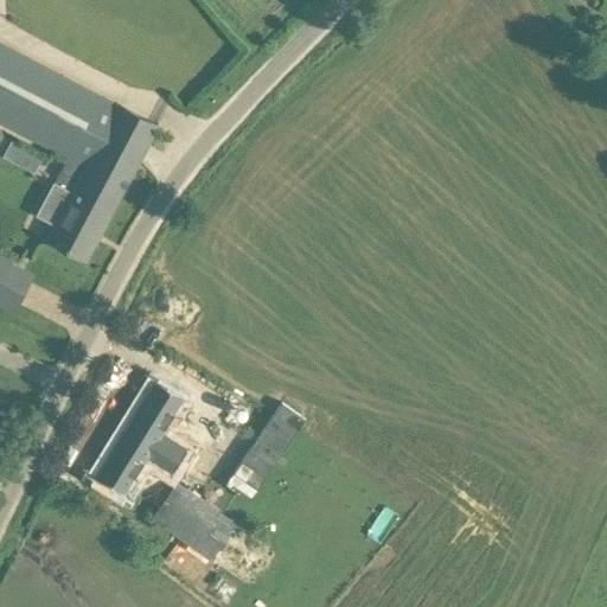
[(158,61),(167,70),(210,24),(189,4),(155,42),(166,51),(158,61)]
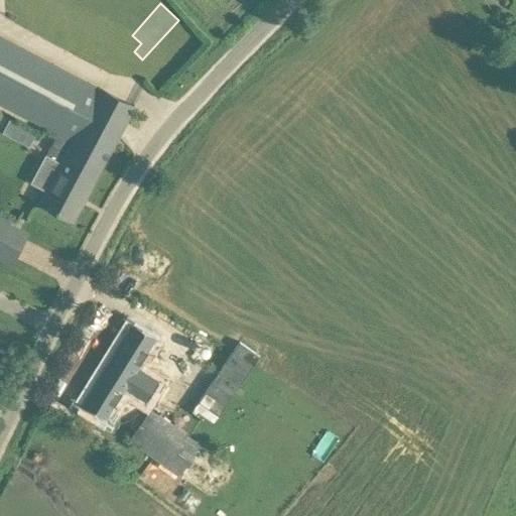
[(101,89),(0,34),(0,102),(57,133),(46,155),(31,182),(46,190),(40,203),(55,211),(74,220),(134,106),(117,97),(101,89)]
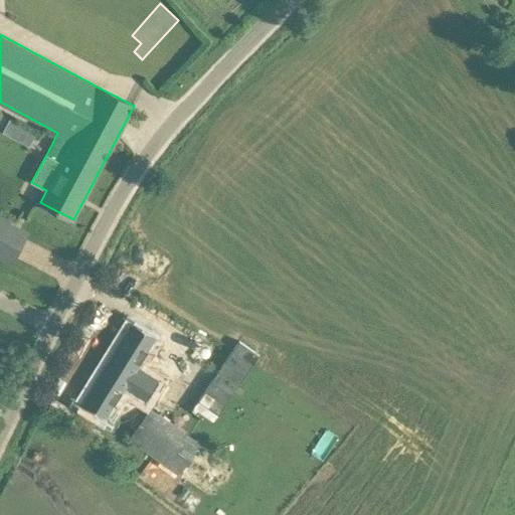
[(0,213),(0,243),(10,224),(12,220),(0,213)]
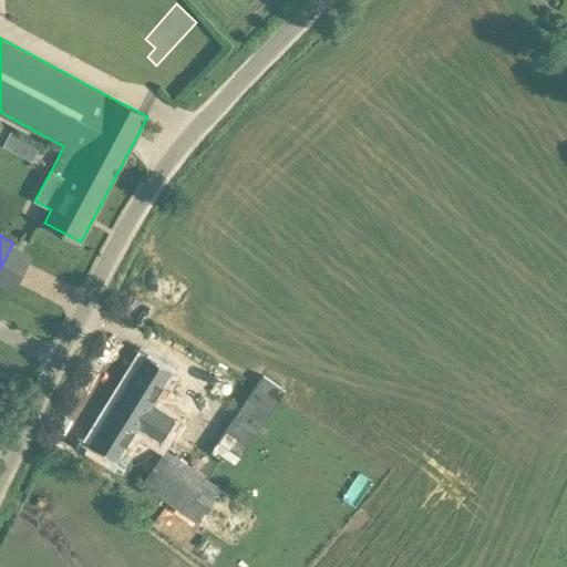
[(116,460),(137,428),(160,441),(174,419),(151,404),(172,371),(145,354),(90,443),(116,460)]
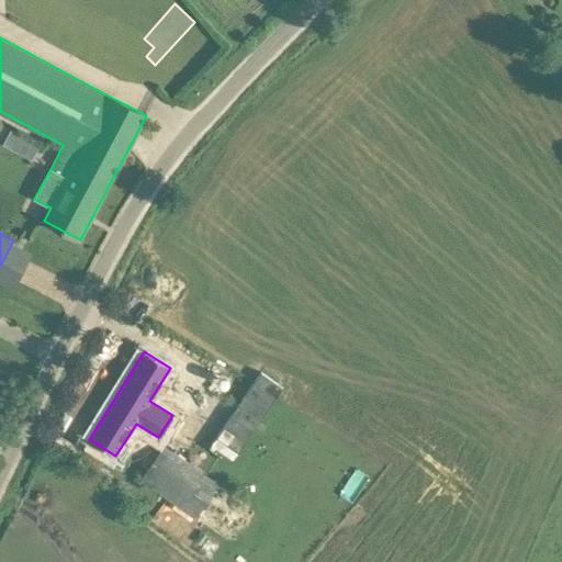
[(261,372),(209,448),(231,463),(283,388),(261,372)]
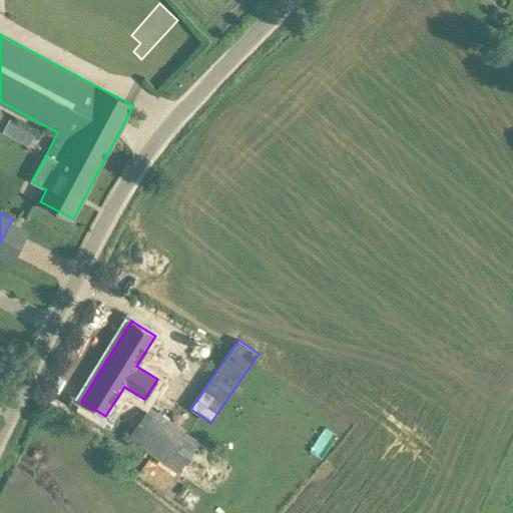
[(150,408),(128,438),(145,449),(181,475),(202,444),(169,421),(166,419),(150,408)]
